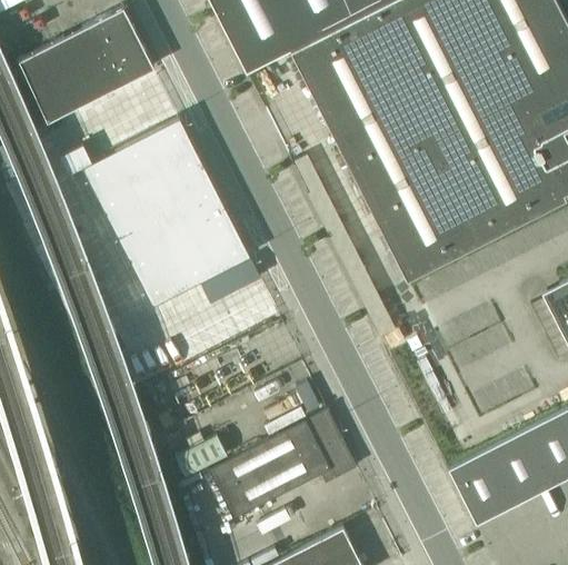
[(567,25),(555,0),(208,0),(246,72),(290,50),(407,280),(566,199),(564,195),(567,192),(567,25)]
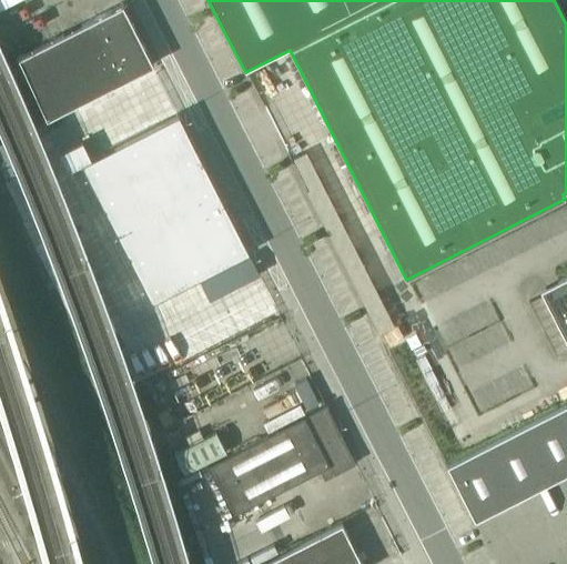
[(154,69),(123,8),(19,60),(49,121),(154,69)]
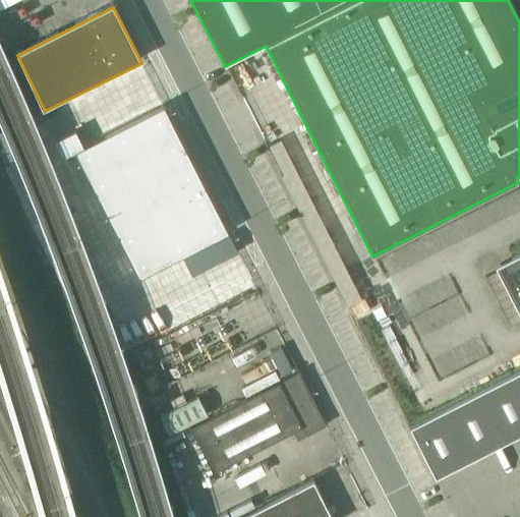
[(165,109),(75,154),(139,280),(229,234),(165,109)]
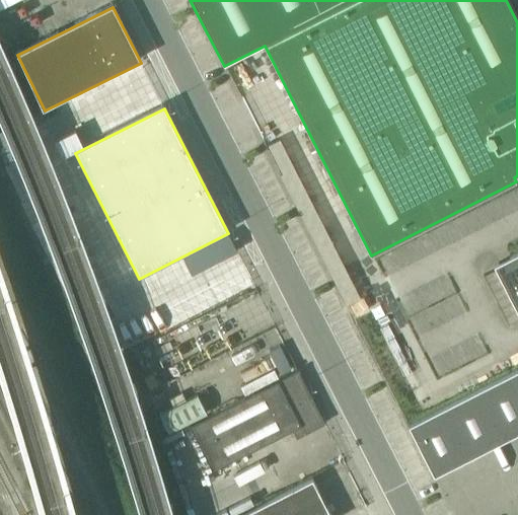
[(193,277),(237,253),(229,237),(159,274),(167,289),(192,277),(193,277)]
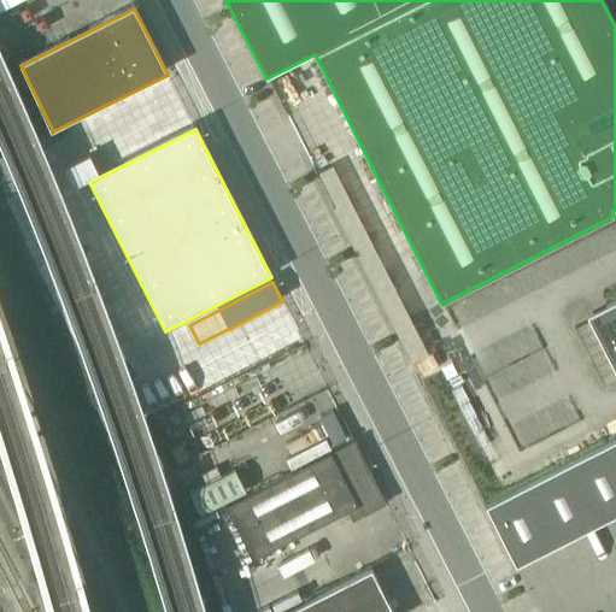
[(615,305),(587,319),(615,376),(615,305)]
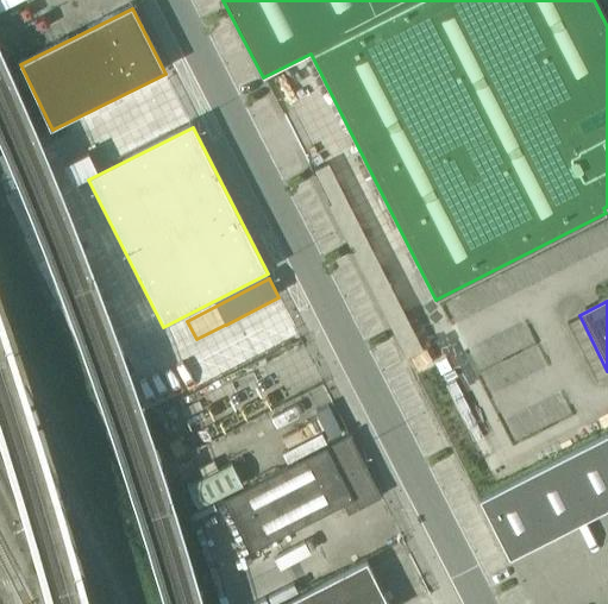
[(351,438),(223,502),(251,557),(343,508),(349,517),(382,499),(351,438)]
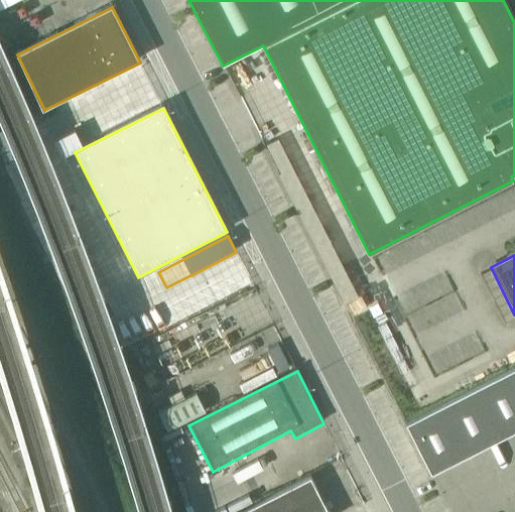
[(514,371),(406,425),(431,476),(514,433),(514,371)]
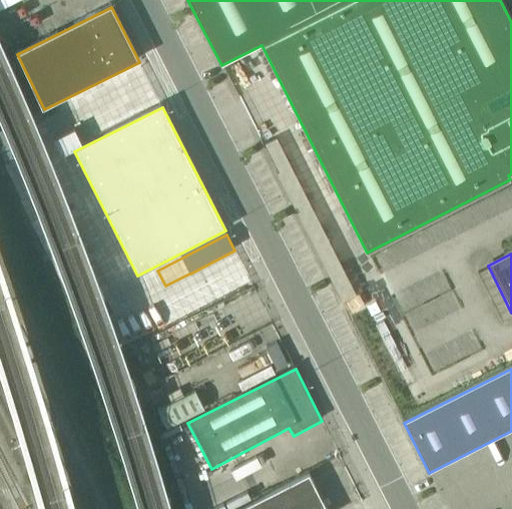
[(326,508),(309,476),(243,508),(326,508)]
